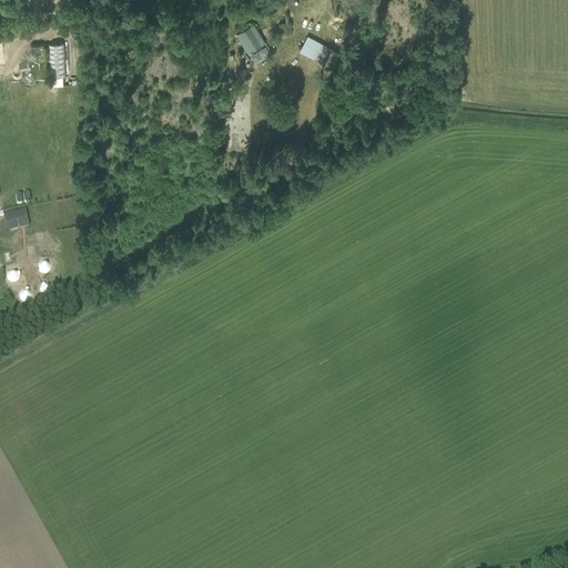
[(235,34),(246,54),(265,43),(254,24),(235,34)]
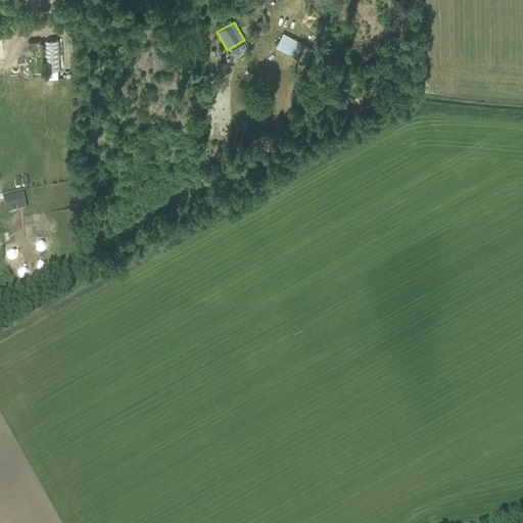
[(276,48),(302,62),(312,46),(285,32),(276,48)]
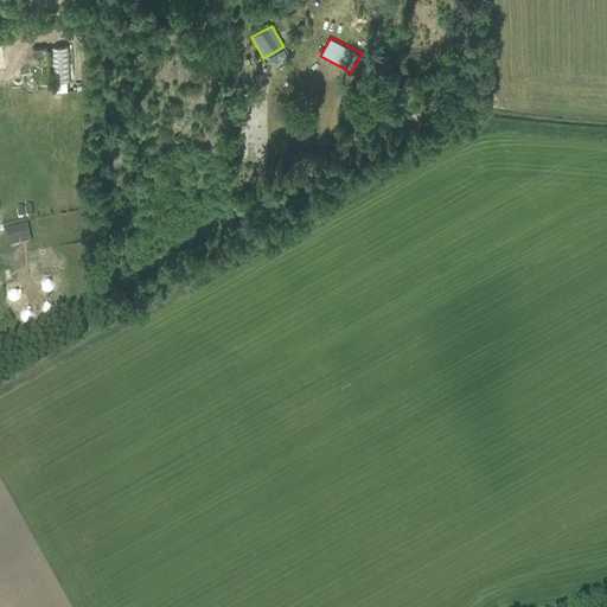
[(69,82),(68,46),(52,48),(55,82),(69,82)]
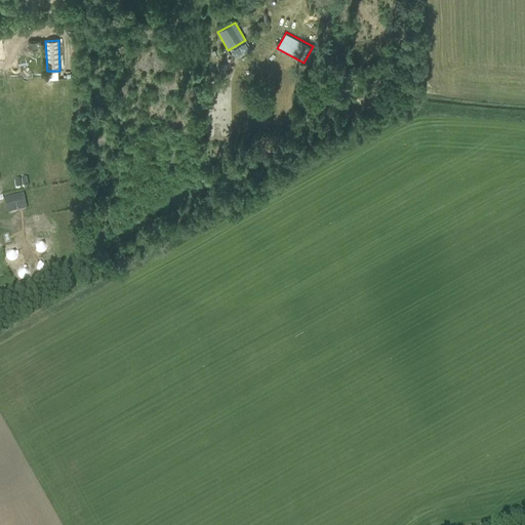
[(5,214),(25,209),(21,194),(1,200),(5,214)]
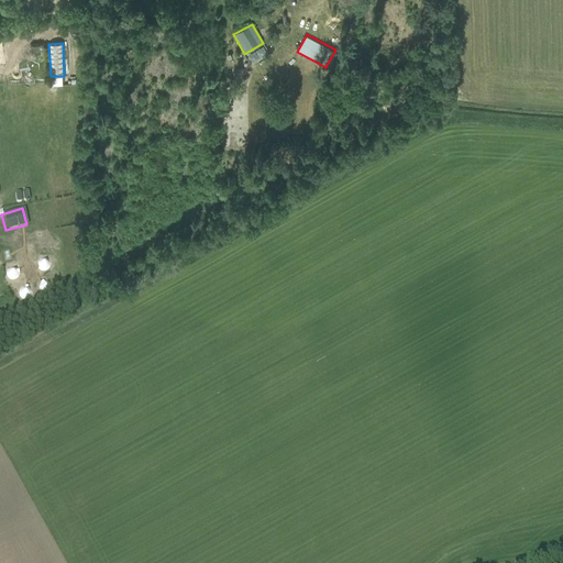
[(44,258),(37,263),(43,271),(50,266),(44,258)]
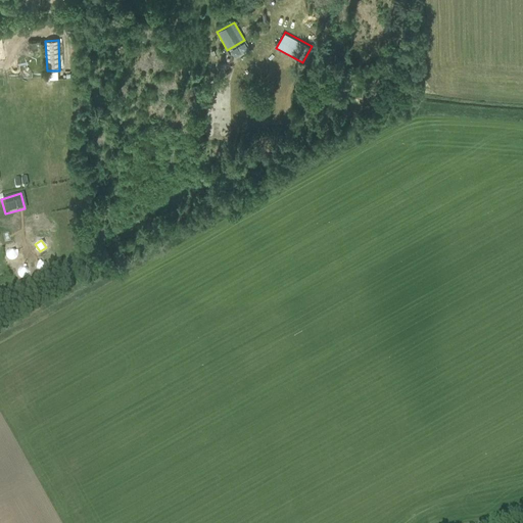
All buildings are outlined.
